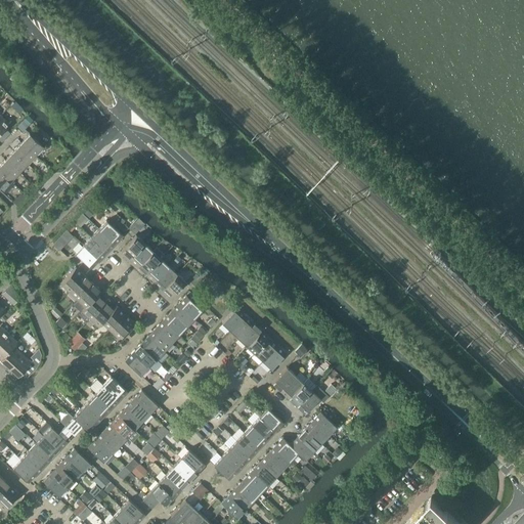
[(1,114),(0,115),(0,132),(9,122),(1,114)]
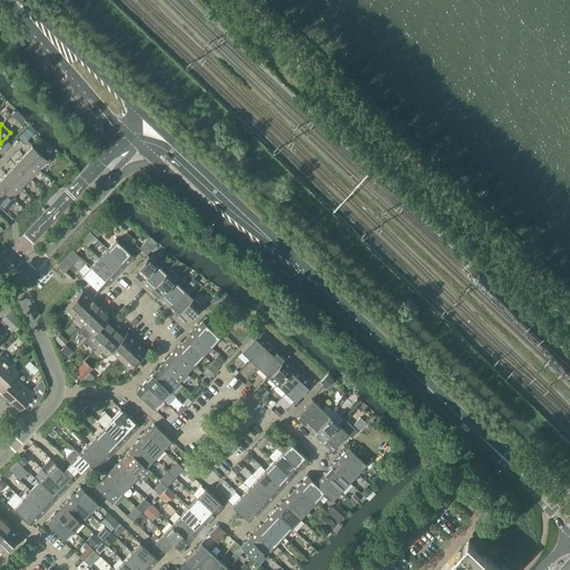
[(29,126),(18,138),(25,144),(36,131),(29,126)]
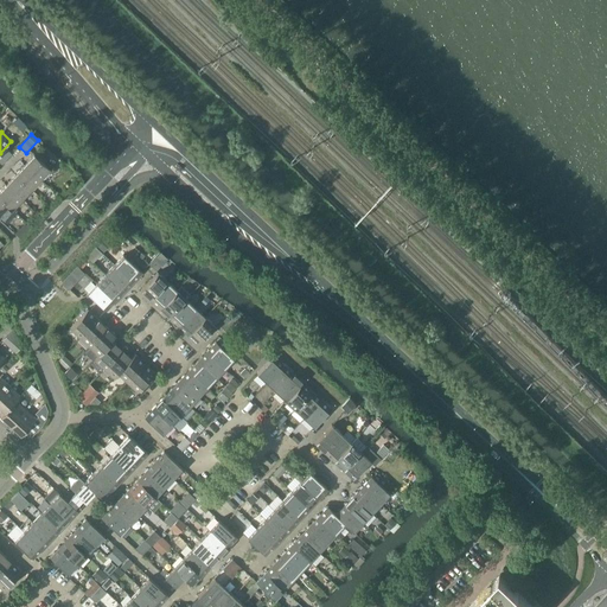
[(5,149),(0,153),(0,157),(4,160),(10,153),(5,149)]
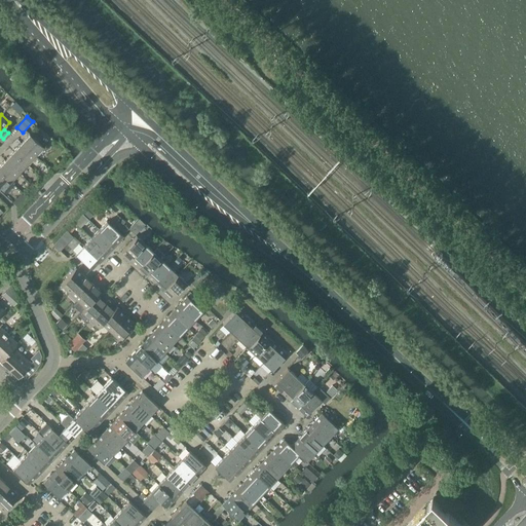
[(22,142),(36,156),(44,147),(30,134),(22,142)]
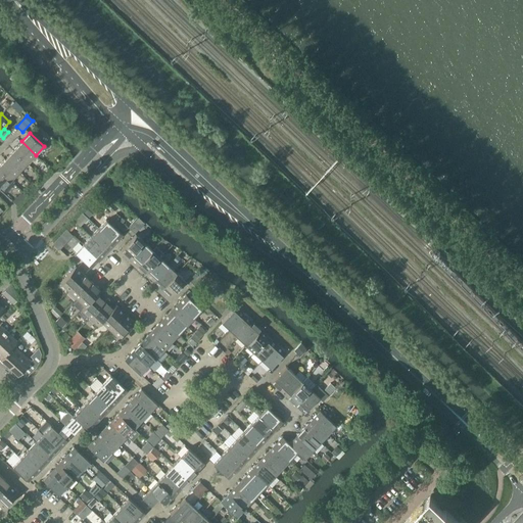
[(13,150),(28,163),(36,155),(21,141),(13,150)]
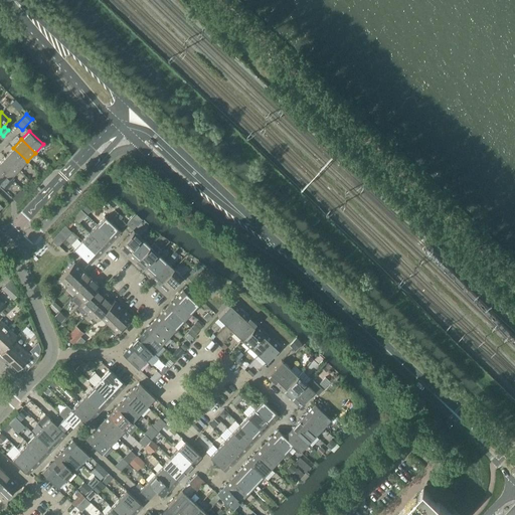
[(5,156),(19,169),(27,161),(13,148),(5,156)]
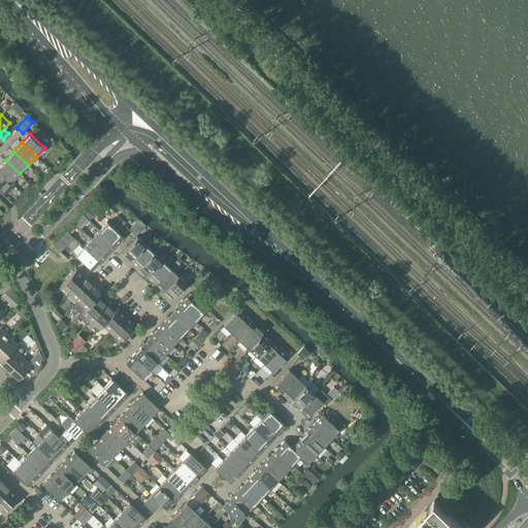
[(0,165),(0,170),(12,183),(20,173),(5,160),(0,165)]
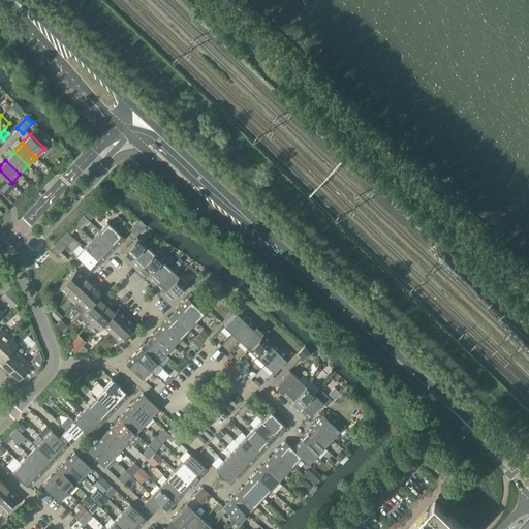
[(12,183),(0,170),(0,187),(4,191),(12,183)]
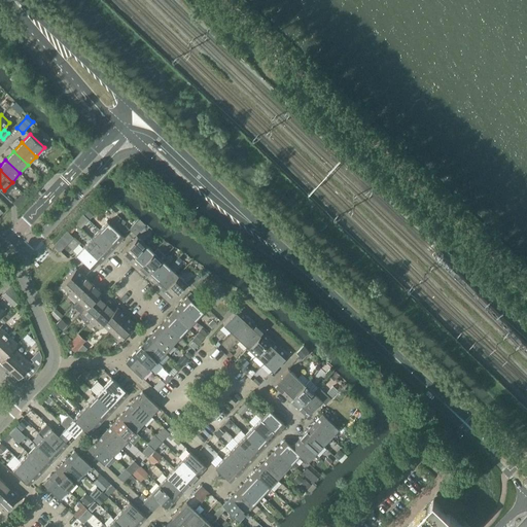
[(16,198),(12,203),(18,207),(22,203),(16,198)]
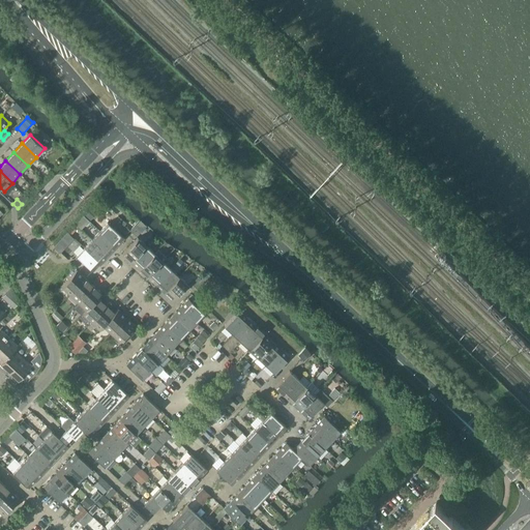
[(93,206),(85,214),(90,219),(98,211),(93,206)]
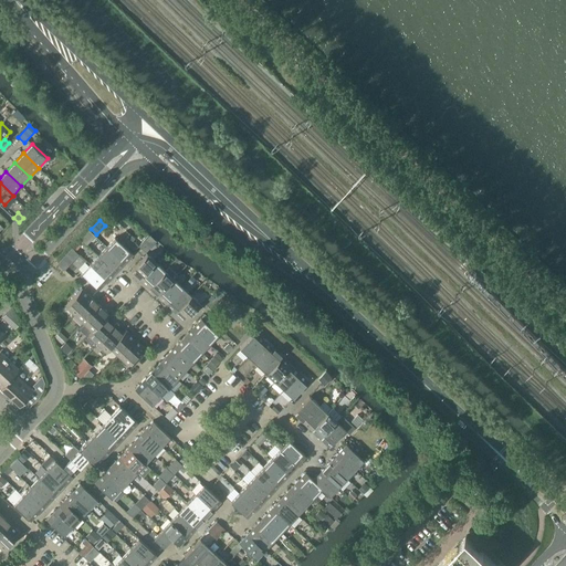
[(80,238),(73,245),(77,250),(84,242),(84,241),(80,238)]
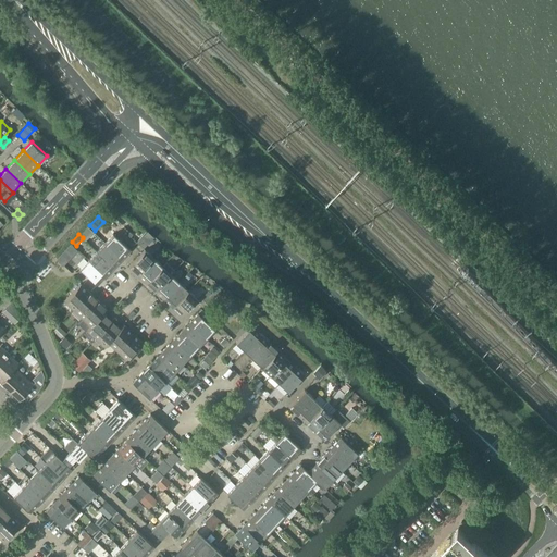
[(104,243),(122,258),(130,249),(113,234),(104,243)]
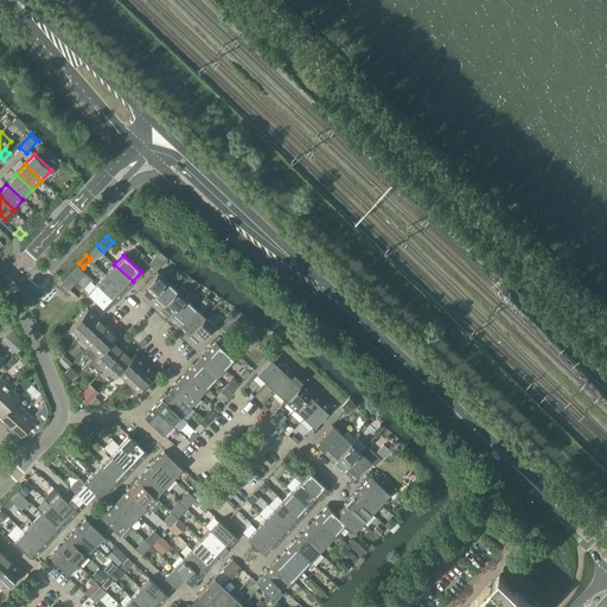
[(155,257),(151,263),(158,269),(163,264),(155,257)]
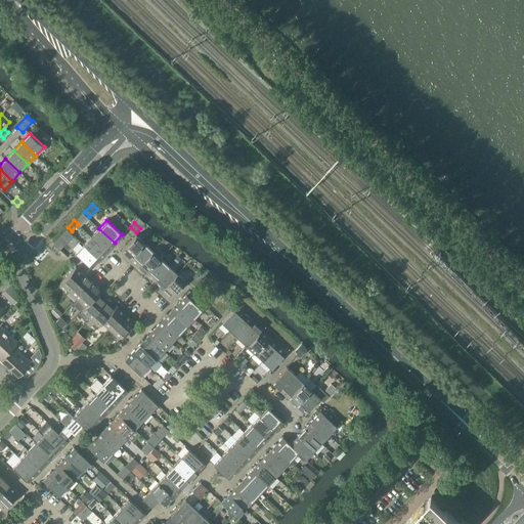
[(67,228),(61,234),(69,241),(74,234),(67,228)]
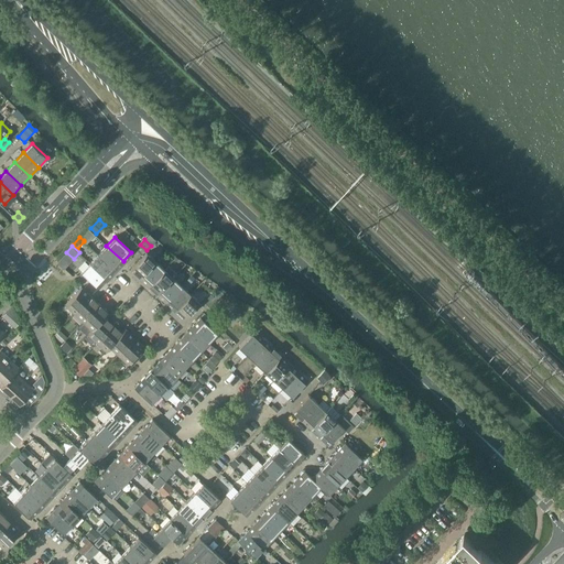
[(98,255),(115,270),(123,261),(106,246),(98,255)]
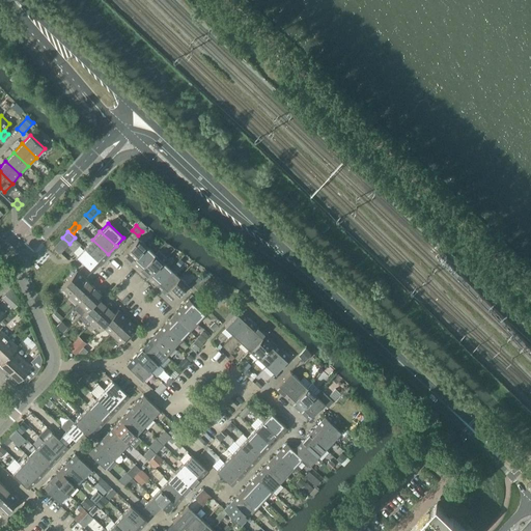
[(132,261),(146,246),(138,238),(122,253),(132,261)]
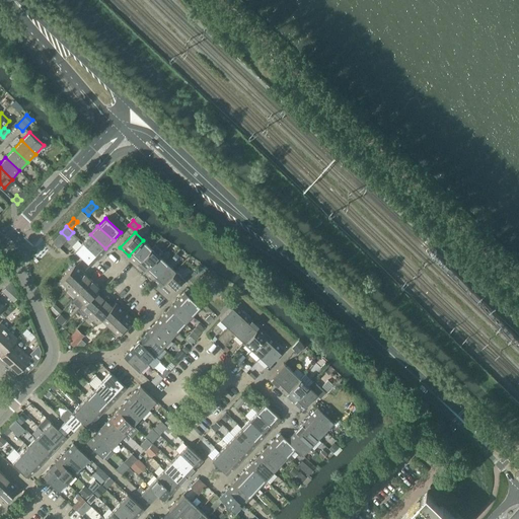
[(82,242),(98,256),(105,248),(90,234),(82,242)]
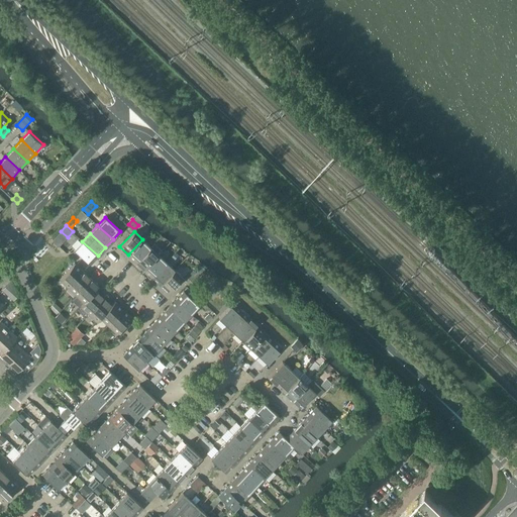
[(135,263),(150,246),(142,239),(128,254),(135,263)]
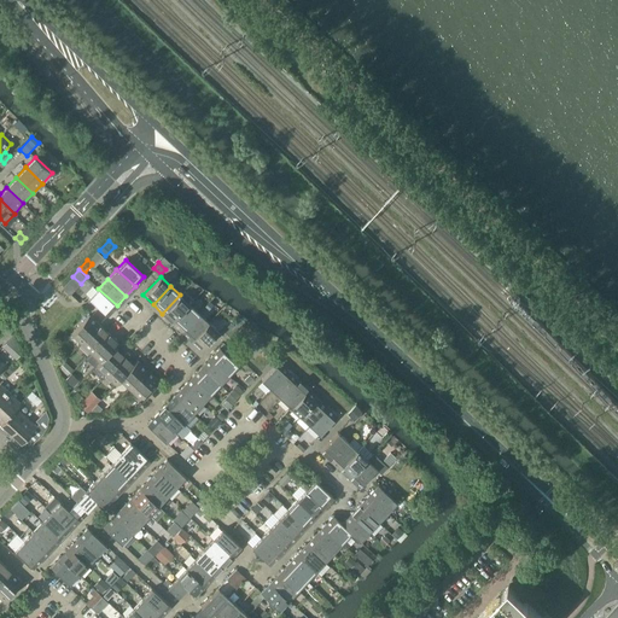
[(117,305),(98,289),(89,298),(108,315),(117,305)]
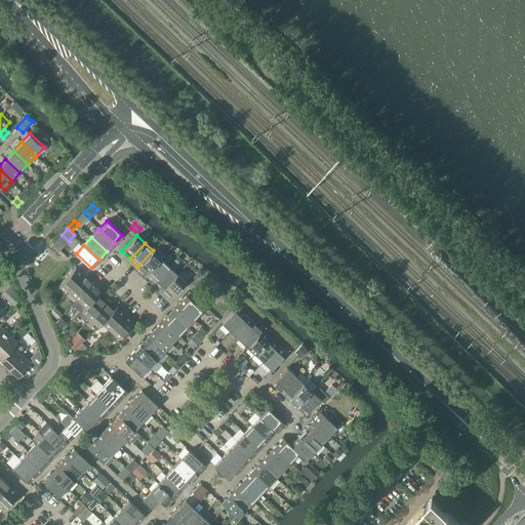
[(153,250),(137,267),(146,274),(161,258),(164,254),(156,246),(153,250)]
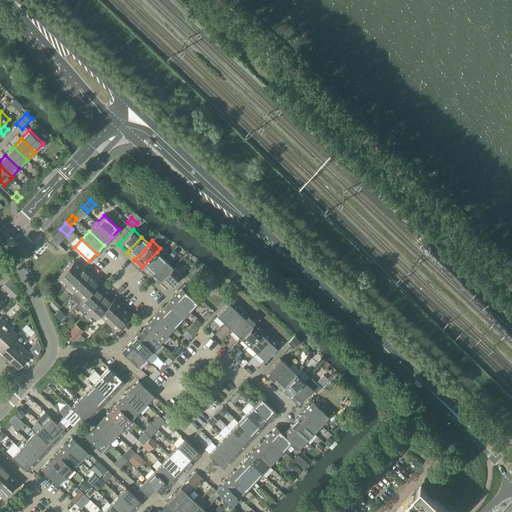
[(157,252),(142,267),(150,274),(165,259),(157,252)]
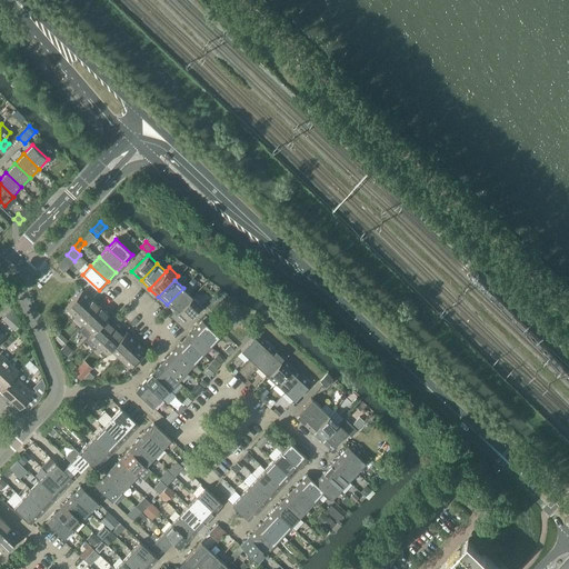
[(176,313),(192,296),(183,288),(167,305),(176,313)]
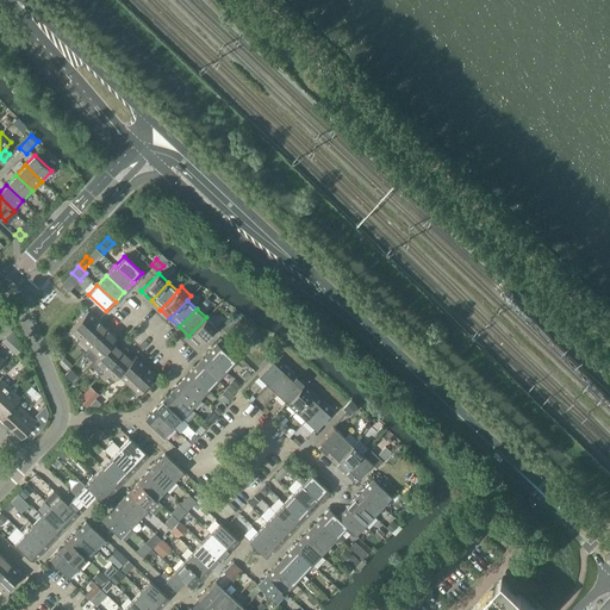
[(81,337),(98,319),(88,310),(70,329),(81,337)]
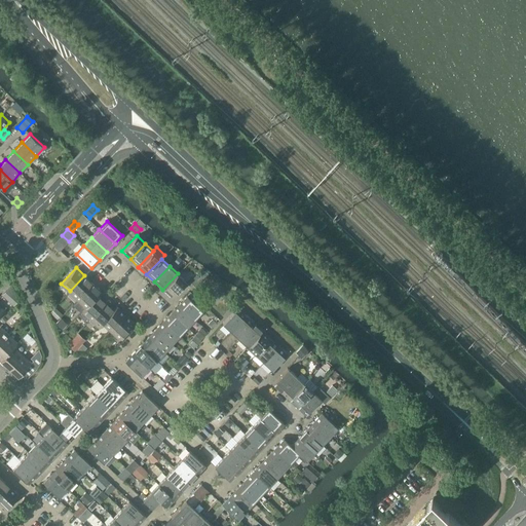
[(178,273),(162,290),(171,298),(186,282),(178,273)]
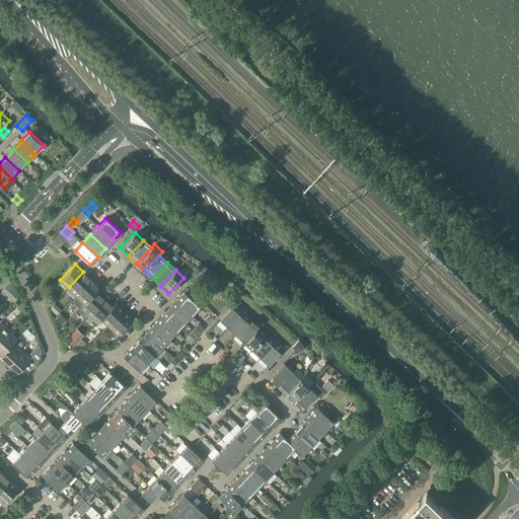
[(76,295),(91,279),(83,272),(69,287),(76,295)]
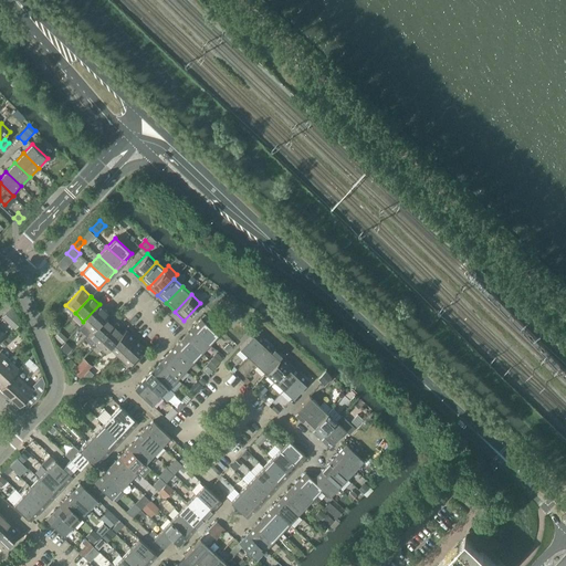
[(208,300),(203,305),(209,311),(213,306),(215,306),(208,300)]
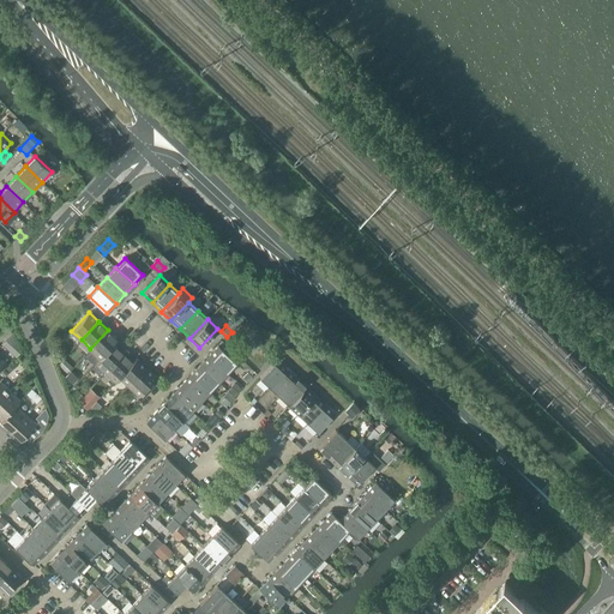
[(108,330),(90,349),(100,357),(113,344),(114,344),(118,339),(108,330)]
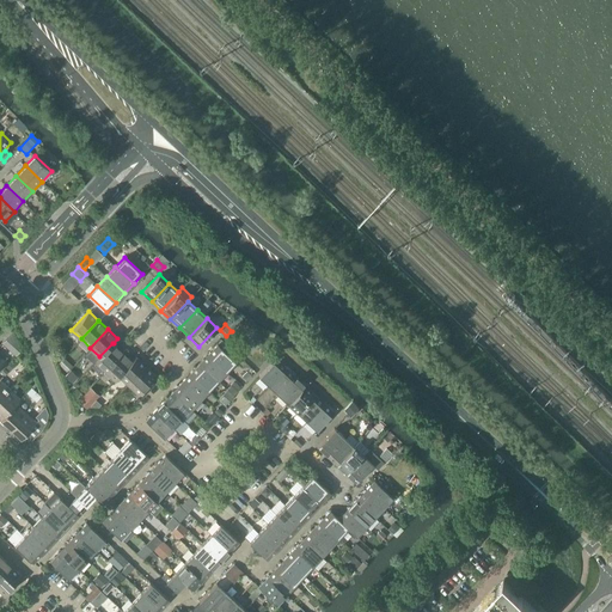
[(122,352),(114,343),(112,343),(99,356),(96,361),(105,371),(122,352)]
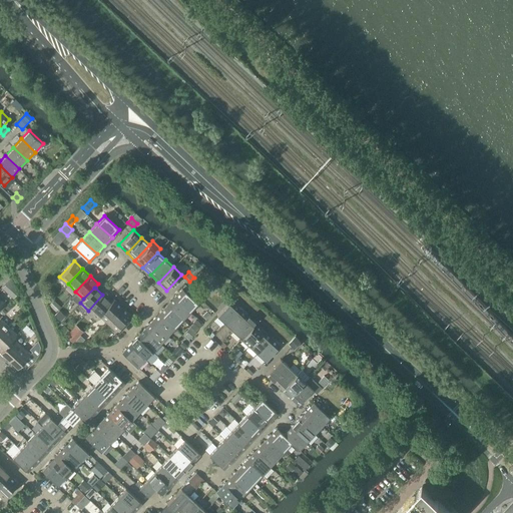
[(175,297),(190,312),(198,304),(182,289),(175,297)]
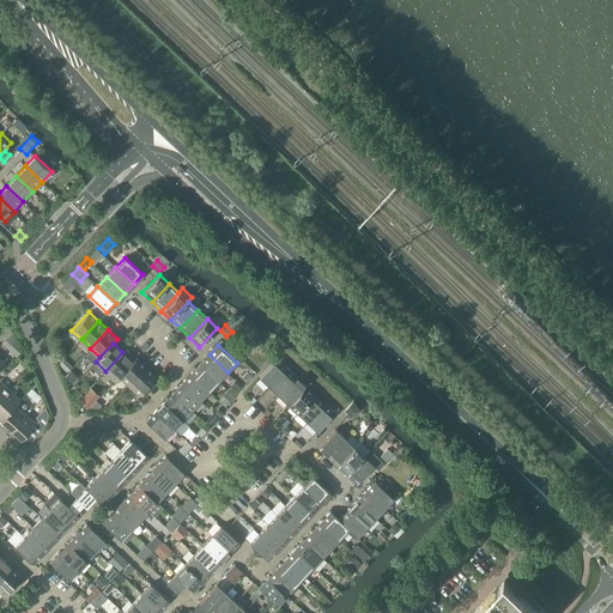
[(122,352),(105,371),(115,380),(120,376),(119,375),(132,362),(122,352)]
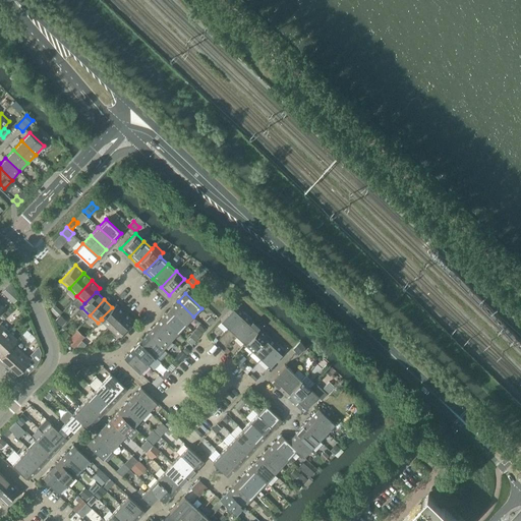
[(193,316),(178,301),(170,309),(185,325),(193,316)]
